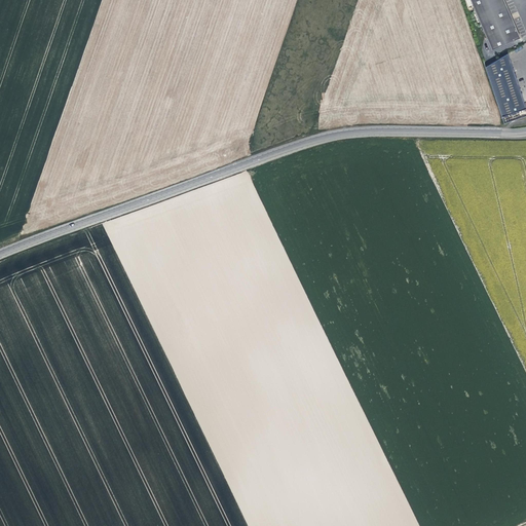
[(472,0),(481,20),(508,8),(503,0),(472,0)]
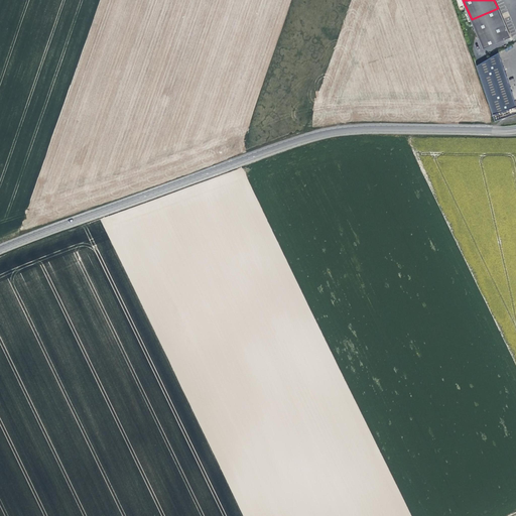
[(472,19),(483,49),(510,38),(498,8),(472,19)]
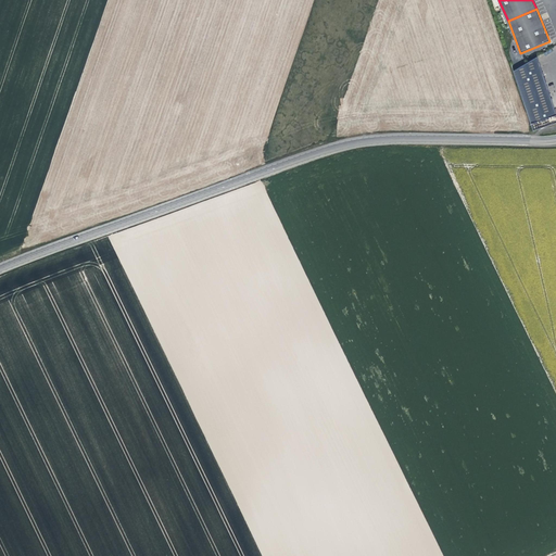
[(536,58),(513,72),(530,125),(555,116),(547,89),(536,58)]
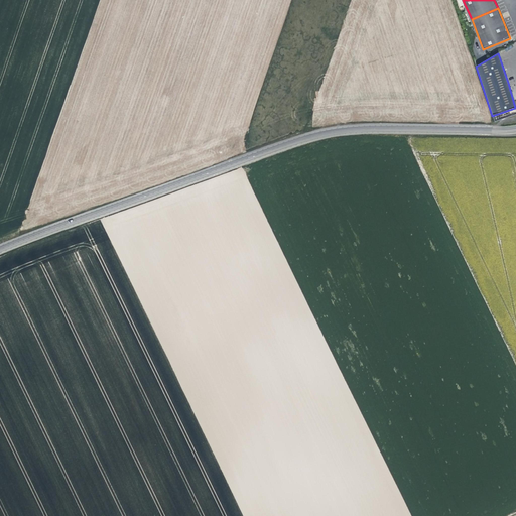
[(110,221),(110,228),(114,238),(114,237),(116,241),(112,241),(117,254),(117,249),(114,242),(118,242),(119,246),(125,246),(125,234),(125,232),(125,231),(124,228),(120,230),(120,223),(117,215),(113,215),(109,217),(110,221)]
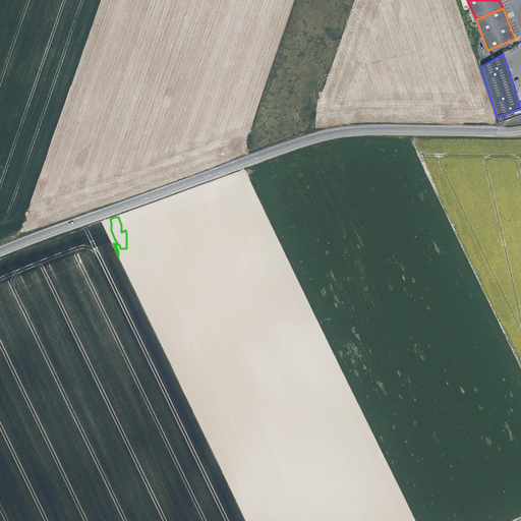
[(368,481),(368,520),(383,520),(384,482),(378,482),(378,481),(368,481)]
